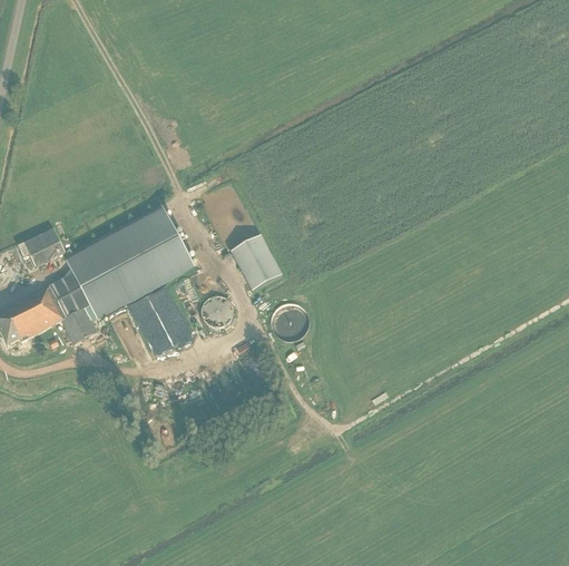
[(60,319),(84,306),(90,320),(96,316),(97,319),(195,267),(166,211),(138,226),(68,263),(72,272),(43,288),(60,319)]
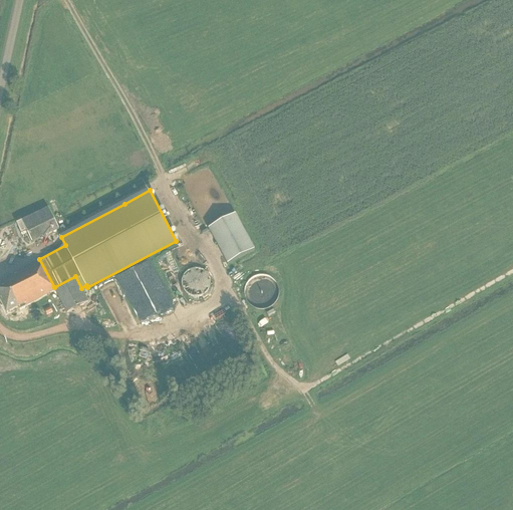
[(47,205),(20,218),(31,239),(58,226),(47,205)]
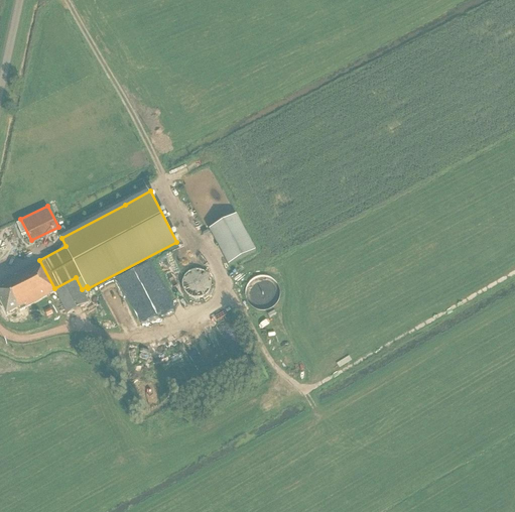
[(225,261),(254,248),(237,211),(208,224),(225,261)]
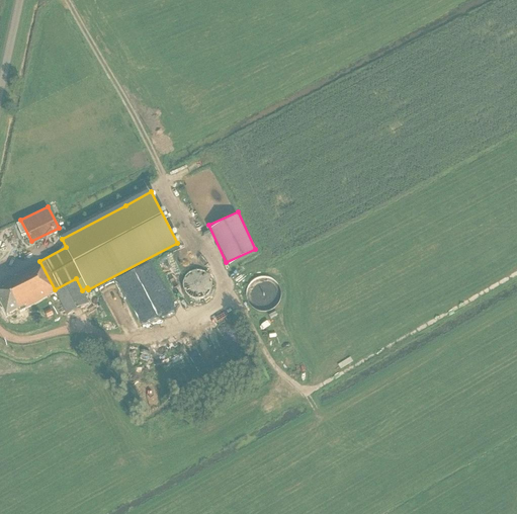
[(17,307),(18,309),(55,289),(39,261),(0,281),(0,292),(0,301),(5,312),(17,307)]
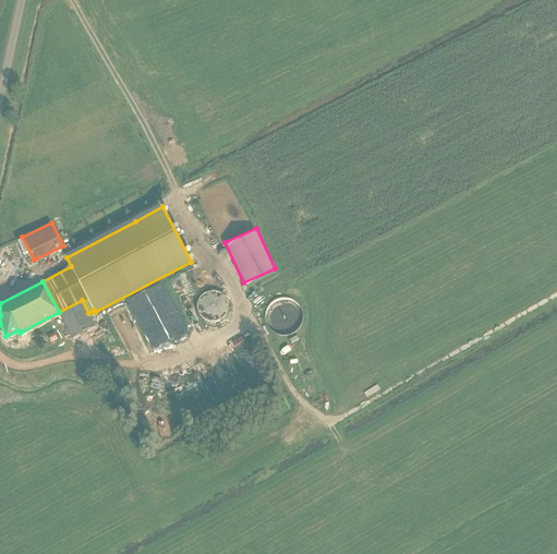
[(225,314),(227,312),(228,309),(228,304),(228,301),(227,298),(226,296),(223,292),(220,290),(217,289),(214,288),(210,289),(207,289),(204,291),(202,293),(200,296),(197,299),(197,302),(196,305),(197,309),(198,312),(201,314),(203,317),(206,318),(209,320),(213,320),(216,320),(219,318),(222,316),(225,314)]
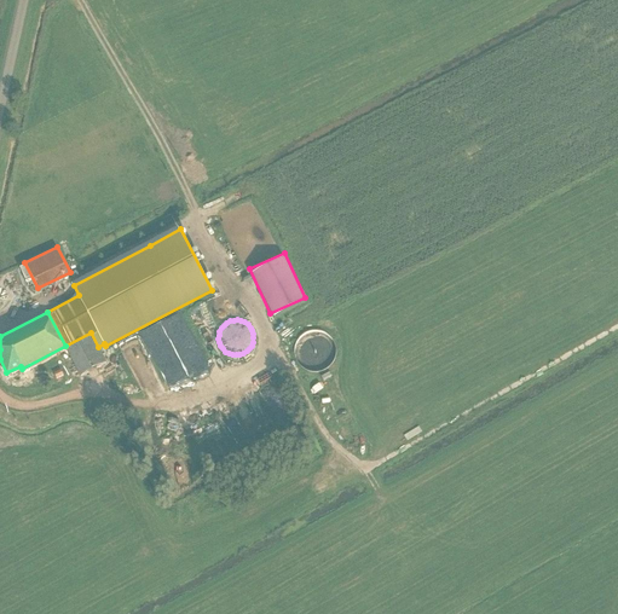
[(80,372),(105,359),(98,347),(91,332),(65,346),(68,351),(80,372)]
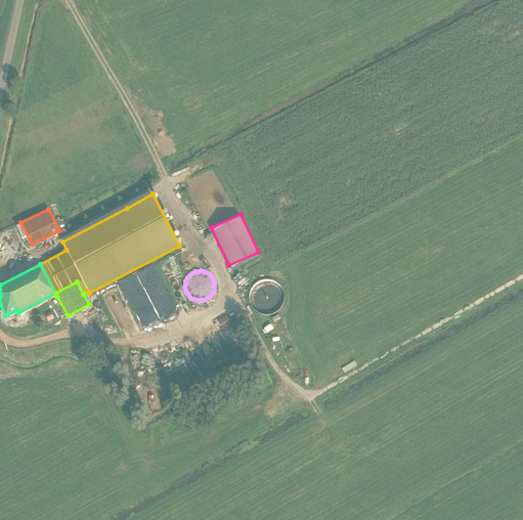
[(262,312),(265,312),(268,312),(270,311),(273,310),(275,308),(277,306),(278,303),(279,300),(279,297),(279,295),(278,292),(277,289),(275,287),(273,286),(270,284),(267,283),(264,283),(262,284),(259,284),(256,286),(254,288),(252,290),(251,292),(250,295),(250,298),(251,301),(251,303),(253,306),(255,308),(257,310),(259,311),(262,312)]
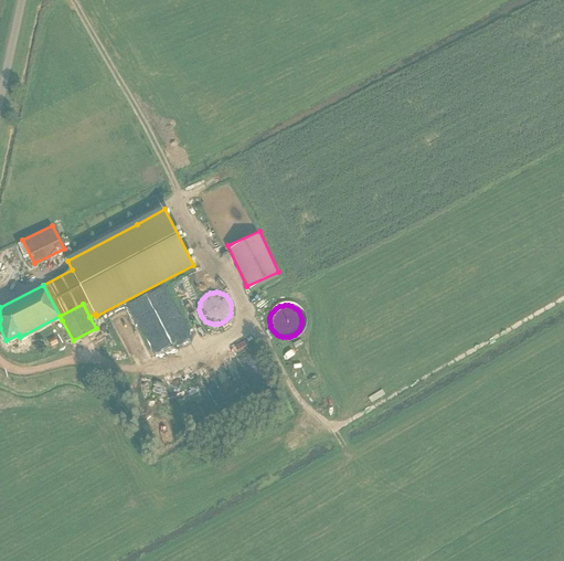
[(57,340),(53,331),(46,335),(51,343),(57,340)]
